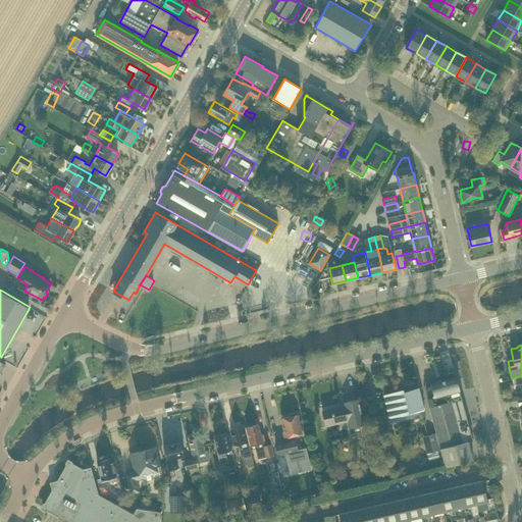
[(34,364),(40,348),(35,346),(33,351),(22,348),(19,358),(34,364)]
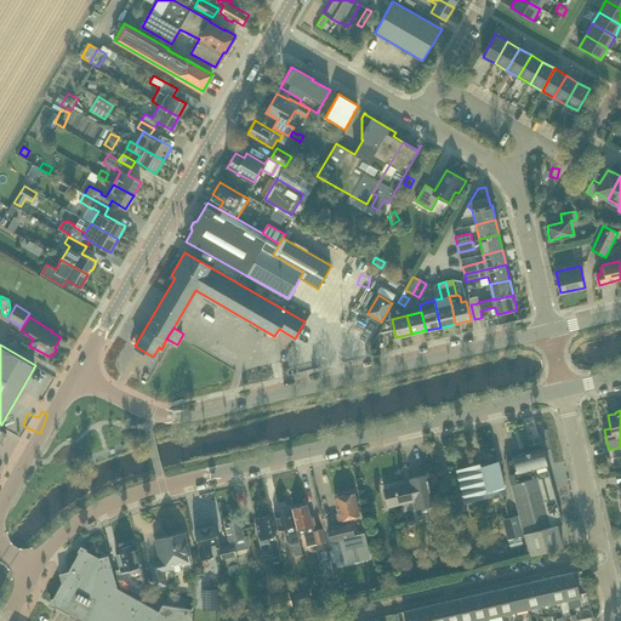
[(542,449),(513,456),(518,473),(508,476),(530,556),(563,547),(557,525),(563,523),(542,449)]
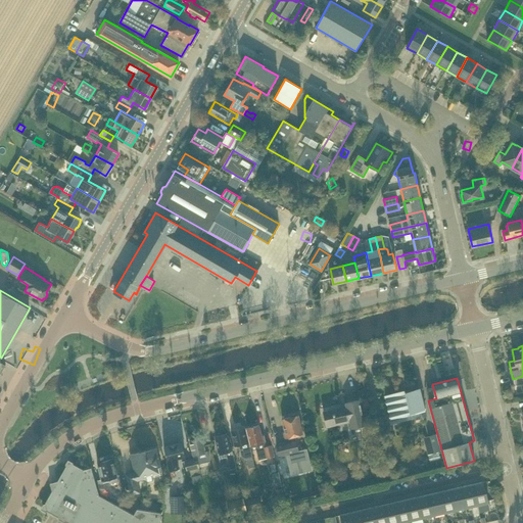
[(412,418),(425,414),(419,388),(406,392),(412,418)]
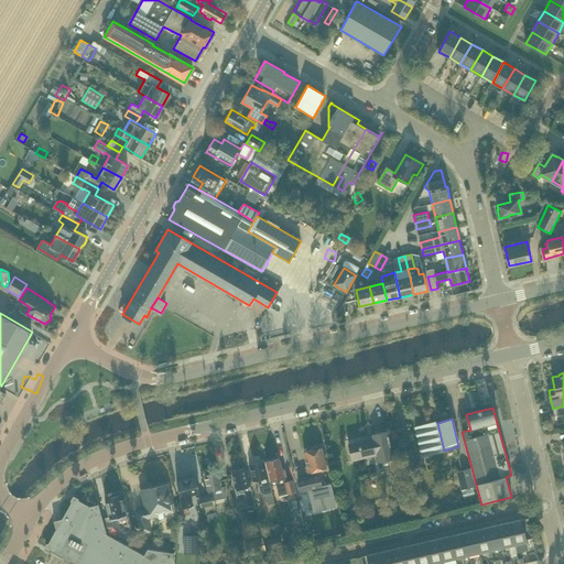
[(509,422),(498,425),(501,435),(511,433),(509,422)]
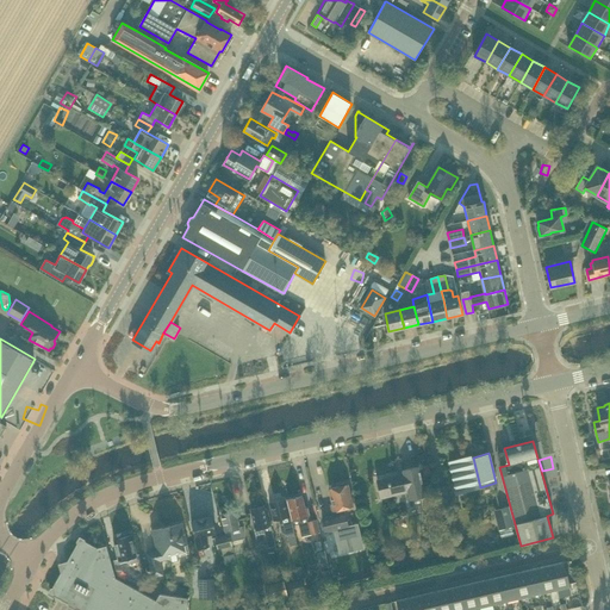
[(460,491),(480,487),(473,458),(453,461),(460,491)]
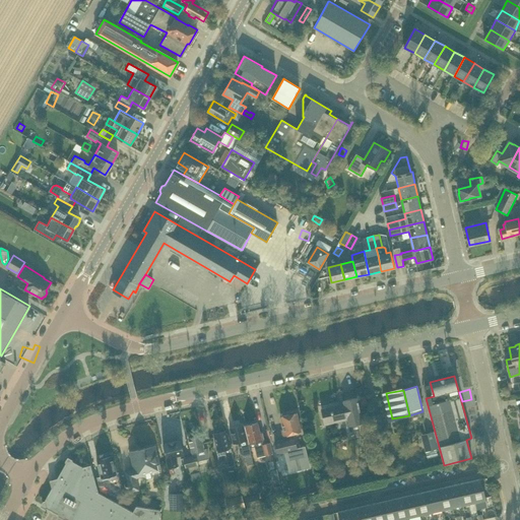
[(349,426),(363,423),(356,397),(343,400),(343,402),(321,408),(325,426),(347,419),(349,426)]
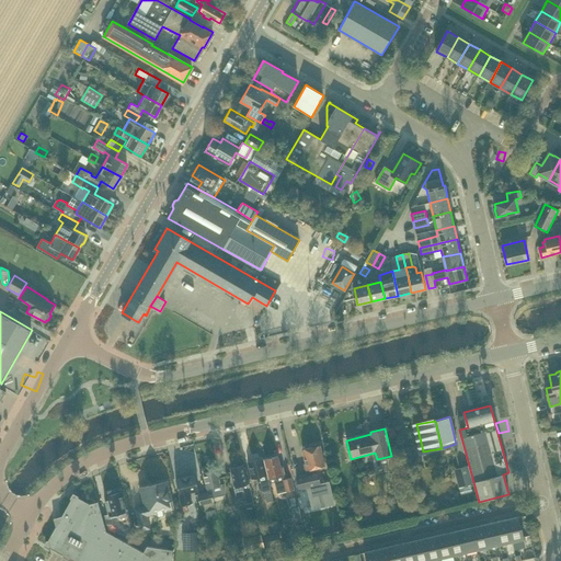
[(317,467),(325,466),(320,445),(302,449),(306,464),(305,464),(306,470),(308,469),(308,473),(297,477),(299,488),(307,487),(312,510),(335,504),(330,481),(321,483),(317,467)]
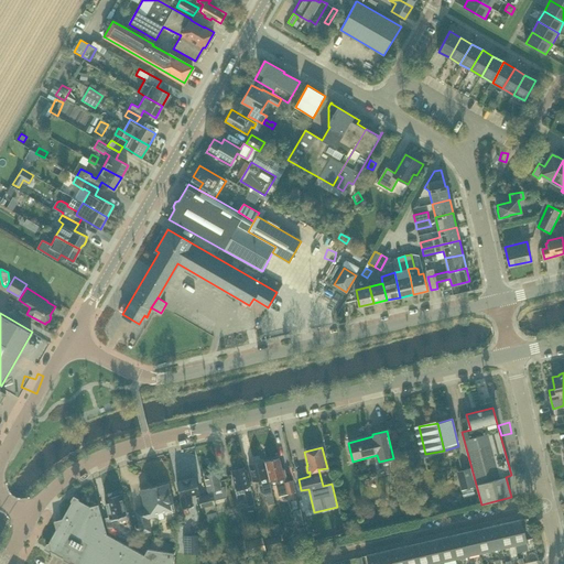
[(280,458),(266,462),(271,486),(277,485),(279,496),(296,492),(293,479),(288,481),(286,478),(288,478),(285,469),(282,469),(280,458)]
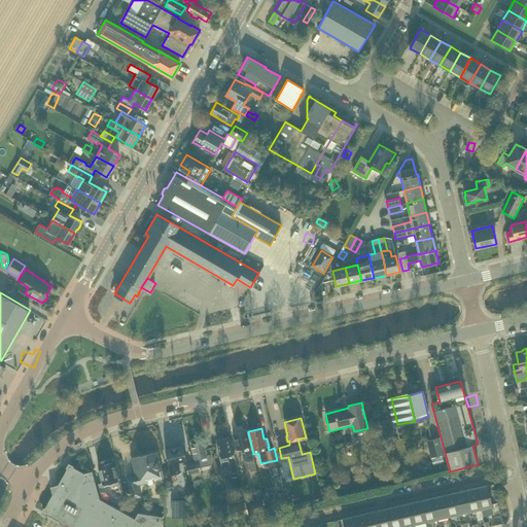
[(254,461),(250,447),(247,431),(233,434),(237,450),(241,449),(243,459),(247,458),(250,471),(256,470),(254,461)]
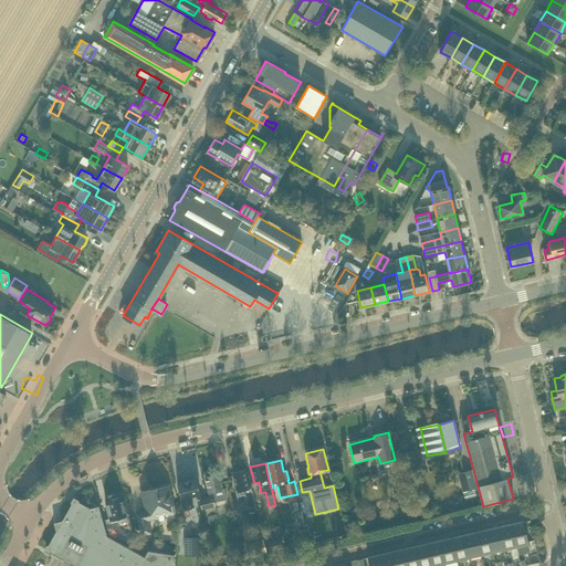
[(249,488),(251,488),(247,468),(232,471),(238,491),(240,501),(247,499),(249,507),(255,505),(253,494),(251,494),(249,488)]
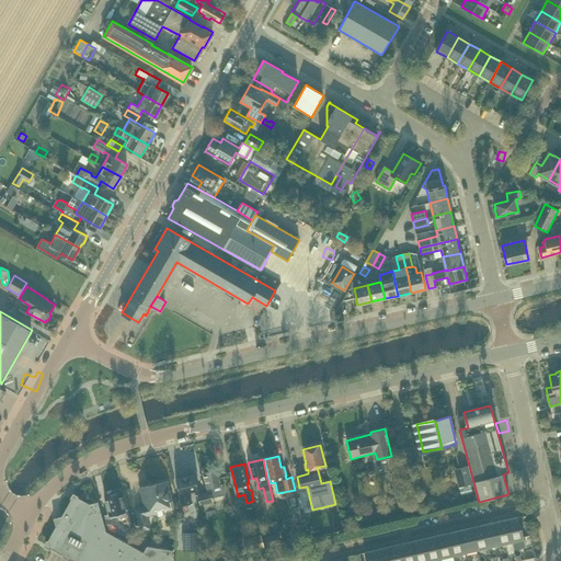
[(472,490),(471,484),(473,484),(468,465),(455,469),(456,476),(460,493),(472,490)]
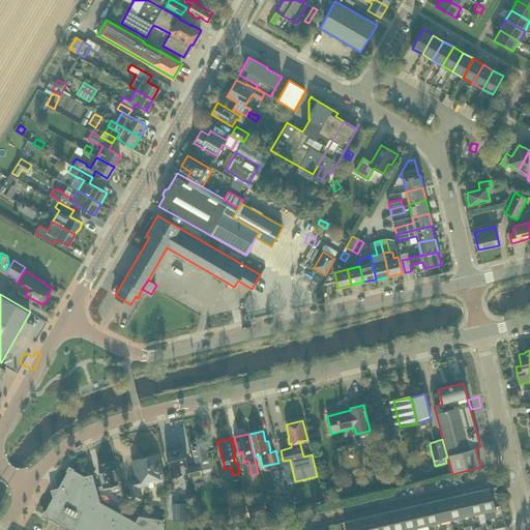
[(205,444),(193,446),(197,465),(187,467),(190,481),(193,480),(194,483),(195,482),(203,481),(204,480),(201,470),(212,467),(210,458),(208,458),(205,444)]
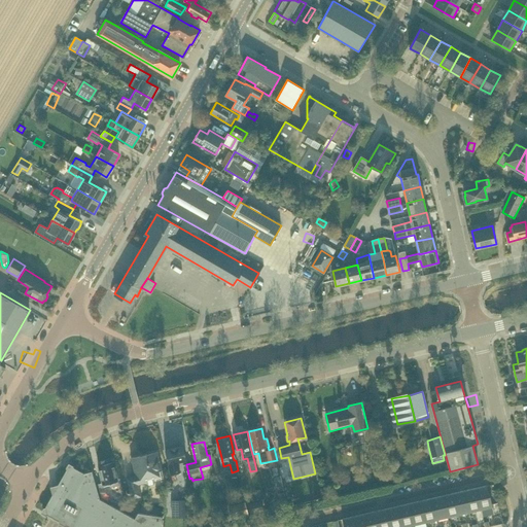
[(165,451),(171,475),(180,472),(178,462),(186,460),(183,446),(178,448),(178,447),(170,449),(165,451)]
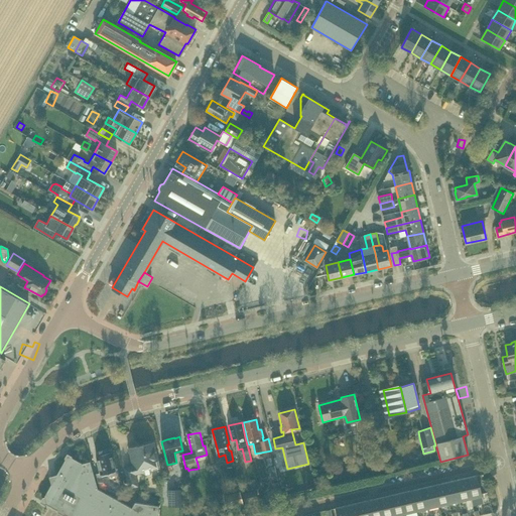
[(152,470),(160,468),(158,460),(154,441),(128,448),(132,466),(124,468),(129,488),(138,486),(135,474),(142,473),(146,474),(150,473),(152,470)]
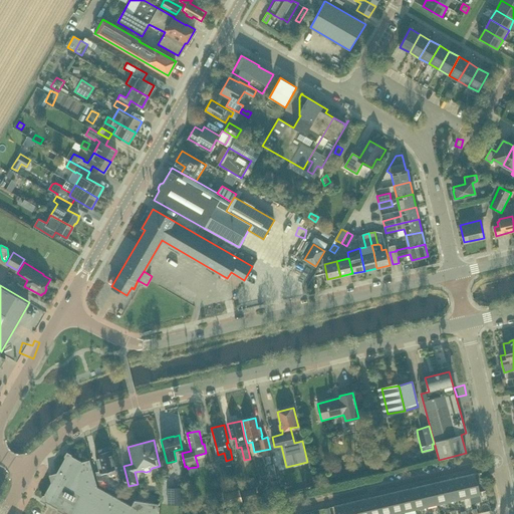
[(158,513),(159,504),(135,500),(132,506),(97,487),(89,459),(82,461),(72,456),(71,454),(67,451),(64,456),(65,458),(56,472),(49,475),(51,482),(44,495),(42,499),(46,502),(57,508),(65,512),(68,513),(158,513)]
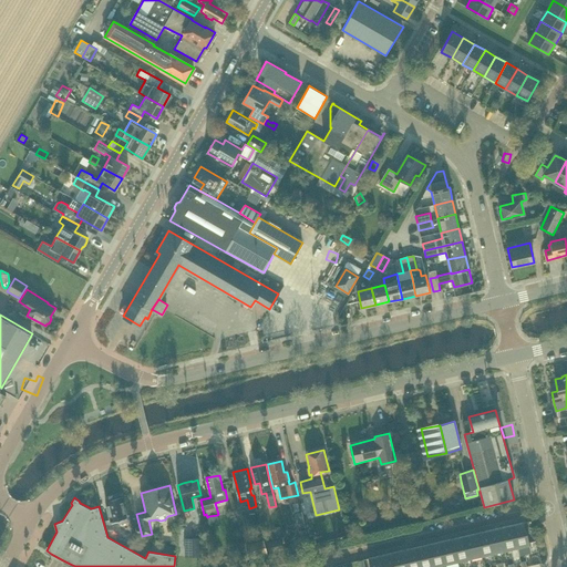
[(122,497),(105,501),(110,518),(106,519),(107,526),(119,524),(121,531),(131,528),(130,526),(127,515),(126,515),(122,497)]
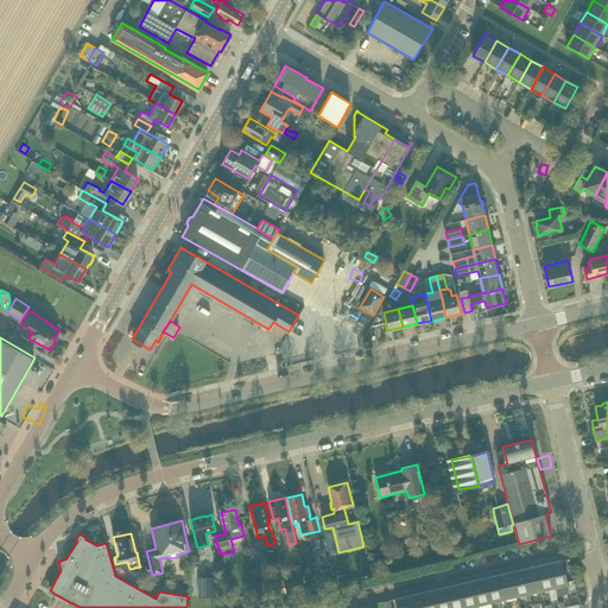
[(324,549),(316,550),(320,567),(328,565),(324,549)]
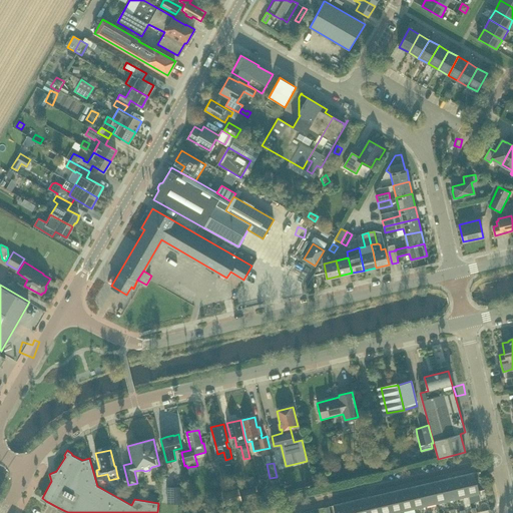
[(464,474),(463,474),(468,495),(479,492),(475,472),(464,474)]
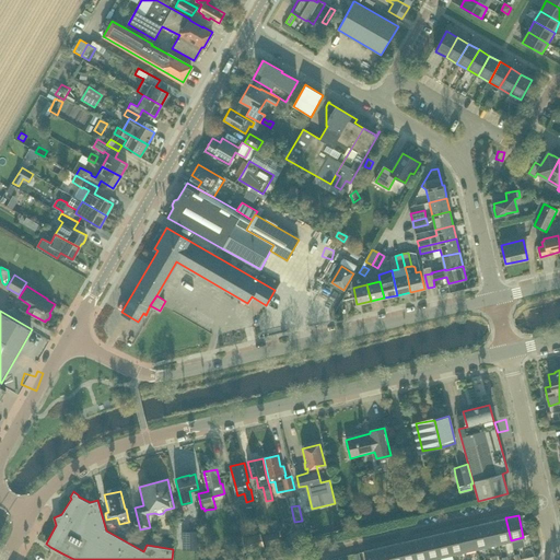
[(496,520),(494,521),(499,543),(511,540),(505,517),(496,520)]
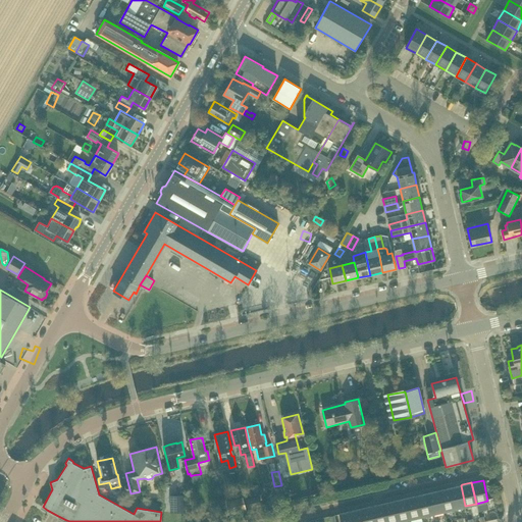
[(452,487),(450,487),(455,509),(465,506),(461,485),(452,487)]
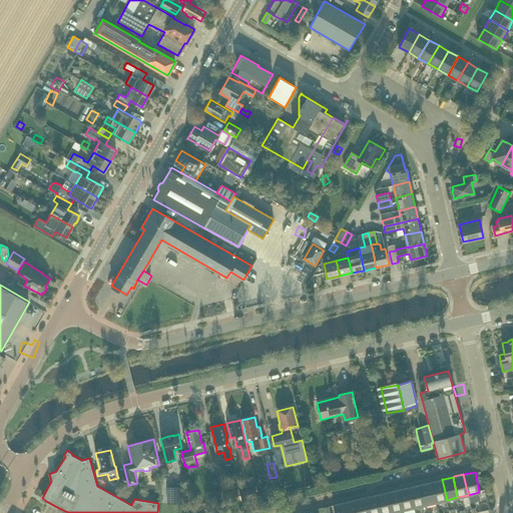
[(434,481),(431,482),(436,502),(447,500),(442,479),(434,481)]
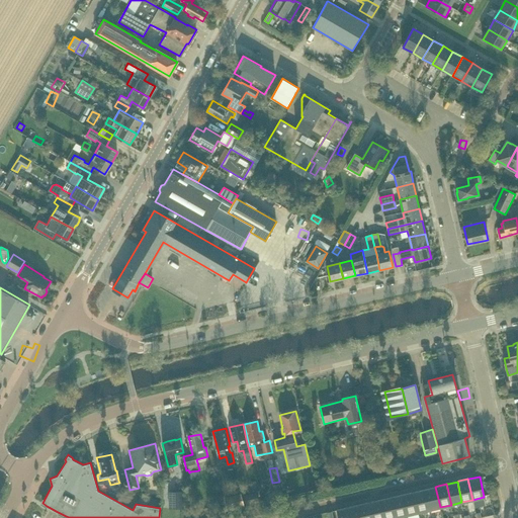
[(428,488),(424,489),(429,510),(440,507),(435,487),(428,488)]
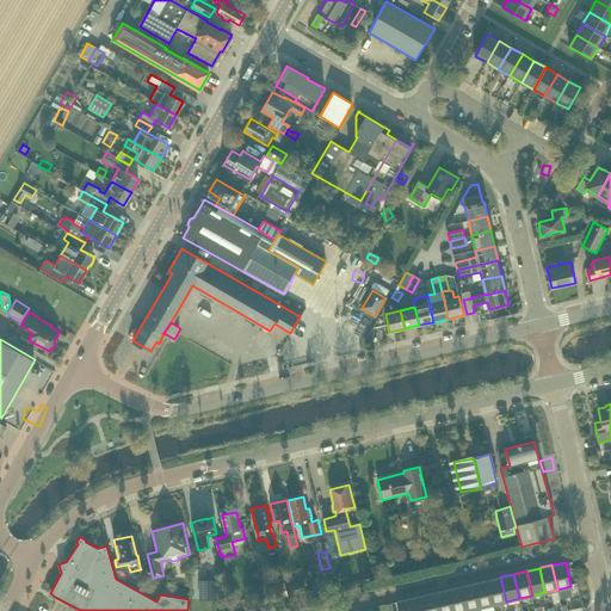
[(493,579),(487,580),(493,604),(506,602),(500,576),(493,579)]
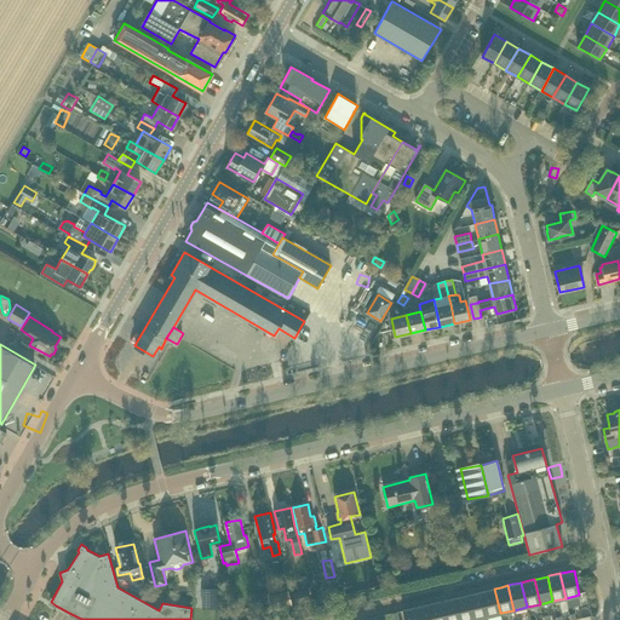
[(220,587),(207,587),(208,609),(220,609),(220,587)]
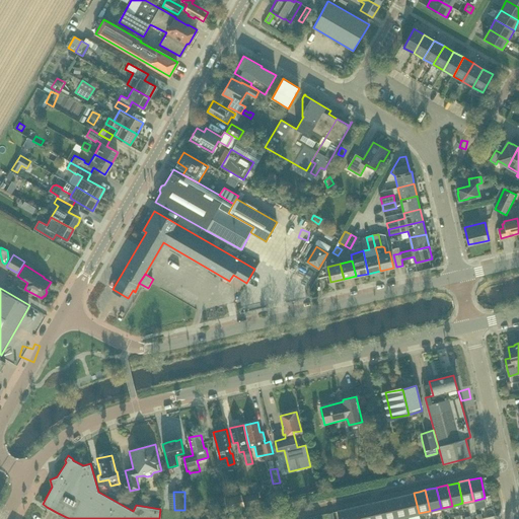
[(409,494),(402,495),(408,516),(419,513),(414,493),(409,494)]
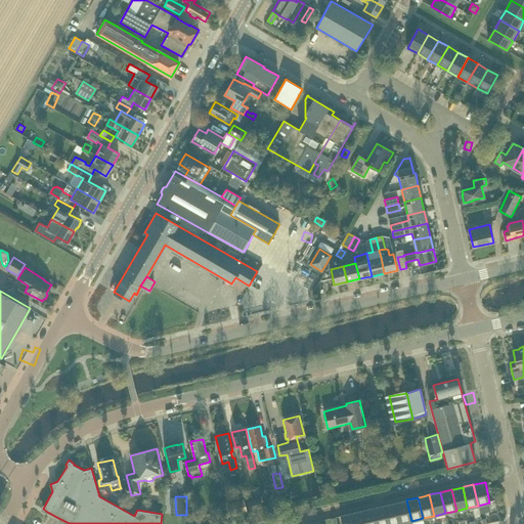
[(259,498),(247,501),(250,512),(262,508),(259,498)]
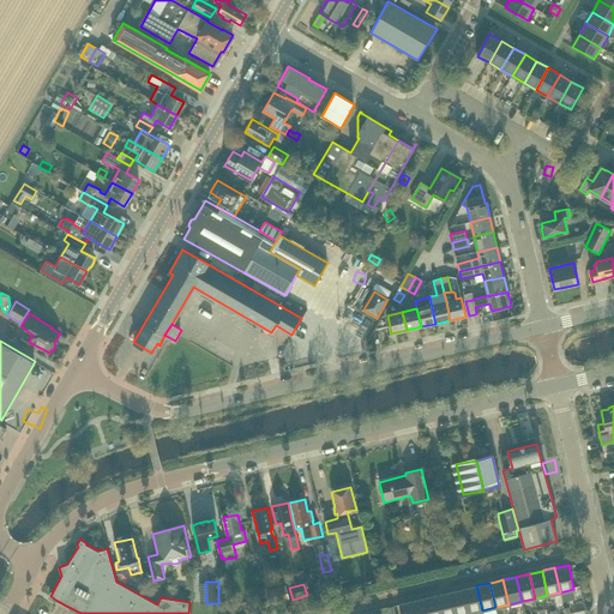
[(290,601),(286,585),(266,591),(270,606),(290,601)]
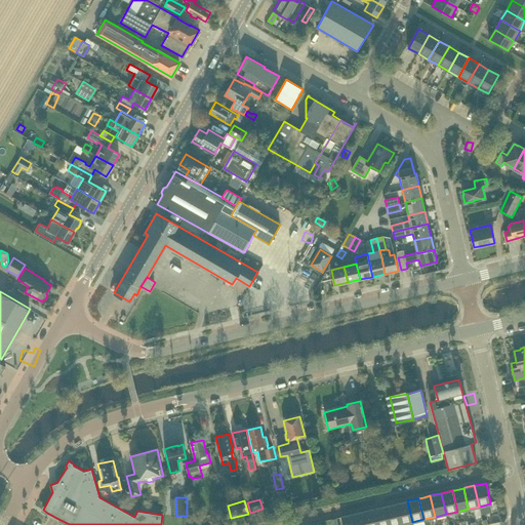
[(403,501),(397,503),(402,524),(412,522),(407,500),(403,501)]
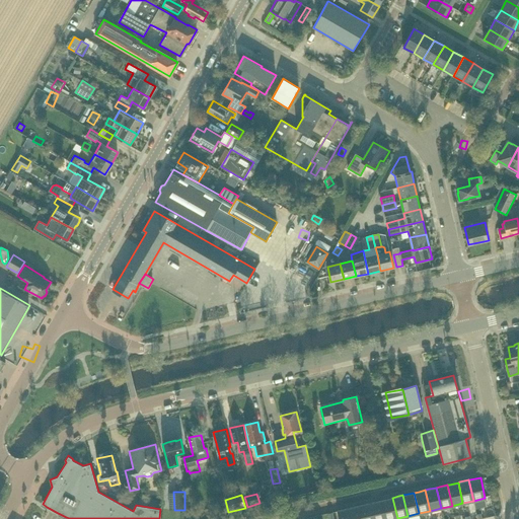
[(388,499),(381,500),(385,518),(393,518),(397,518),(392,498),(388,499)]
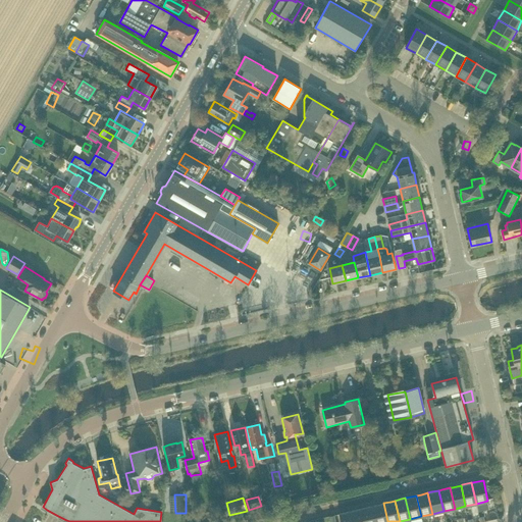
[(380,504),(372,506),(375,521),(387,521),(383,503),(380,504)]
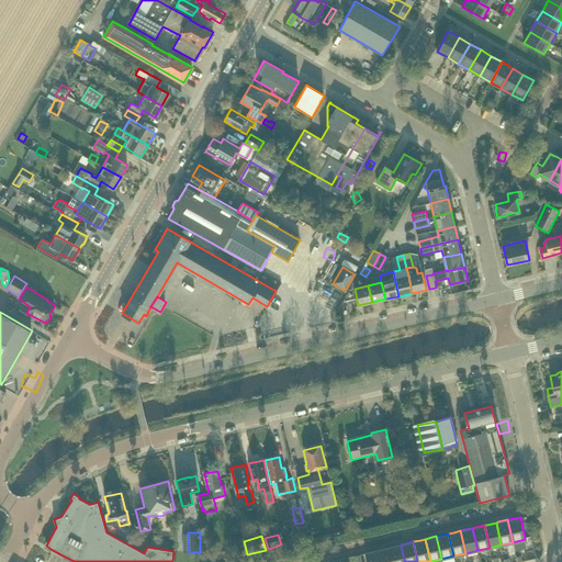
[(398,544),(389,547),(392,561),(404,561),(401,544),(398,544)]
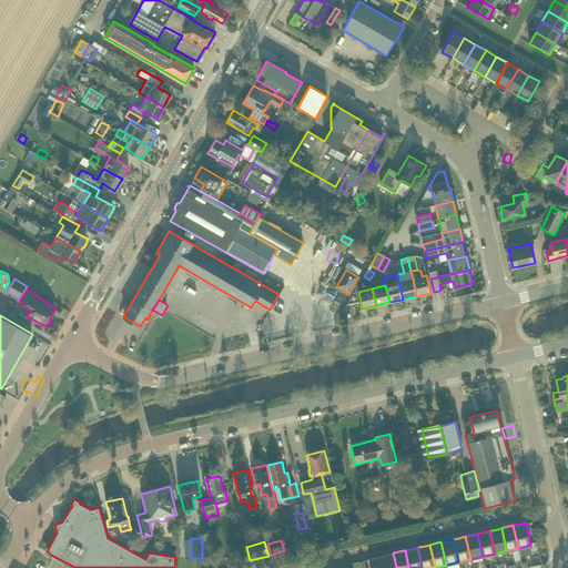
[(391,554),(381,556),(383,567),(396,567),(393,553),(391,554)]
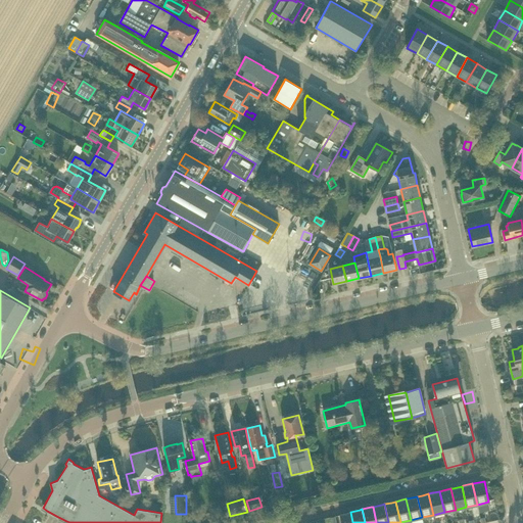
[(352,522),(350,512),(339,515),(341,522),(352,522)]
